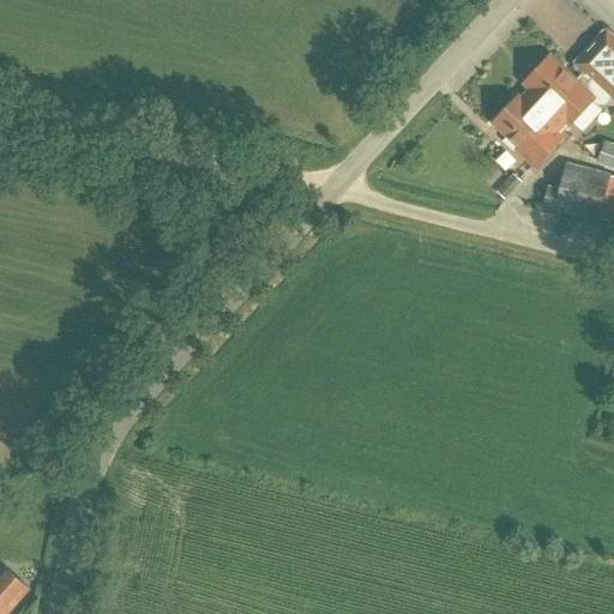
[(613,98),(613,38),(606,31),(576,64),(583,71),(573,80),(547,58),(524,83),(533,89),(523,100),(521,97),(519,97),(518,96),(492,125),(517,148),(516,150),(536,170),(567,137),(559,128),(566,120),(570,124),(591,100),(601,108),(612,96),(613,98)]
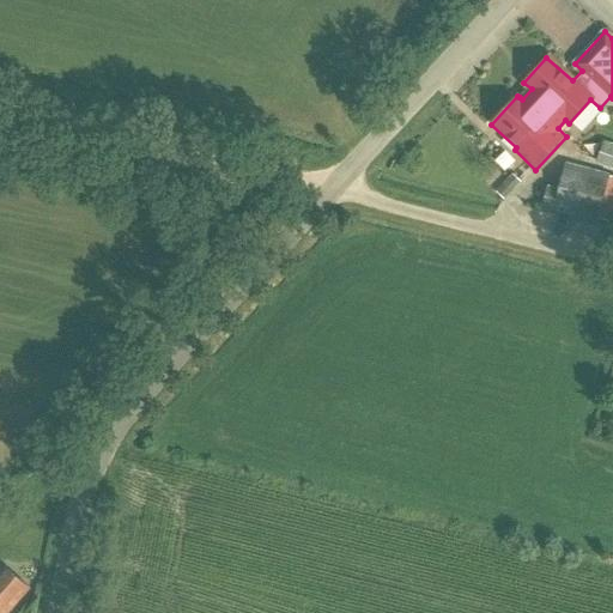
[(612,170),(612,144),(602,141),(595,165),(612,170)]
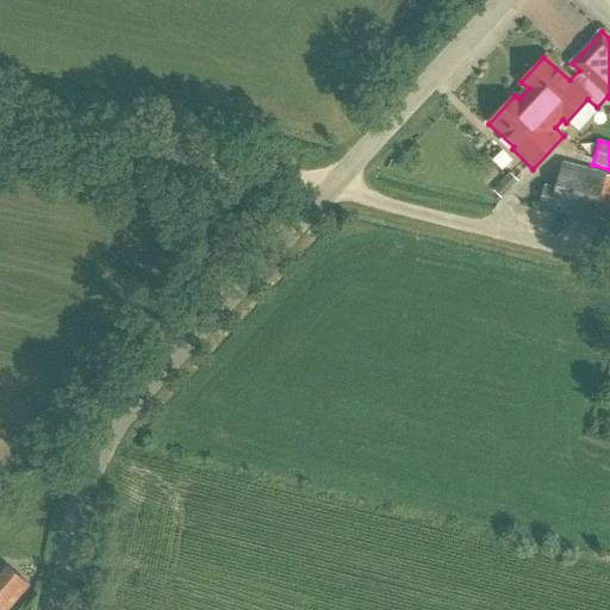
[(609,200),(609,175),(607,175),(608,174),(562,162),(556,187),(545,185),(539,207),(595,221),(601,198),(609,200)]
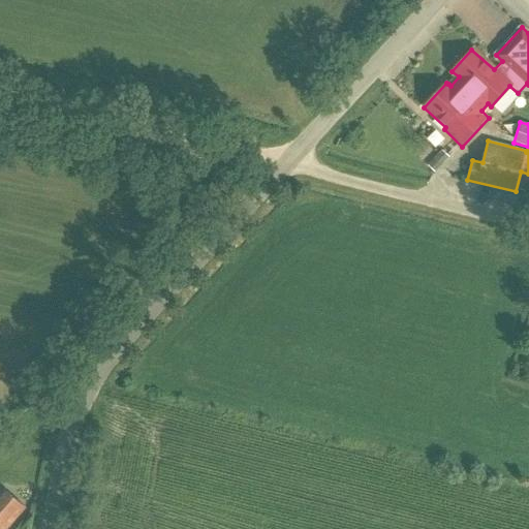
[(437,155),(430,147),(419,158),(435,173),(449,158),(441,151),(437,155)]
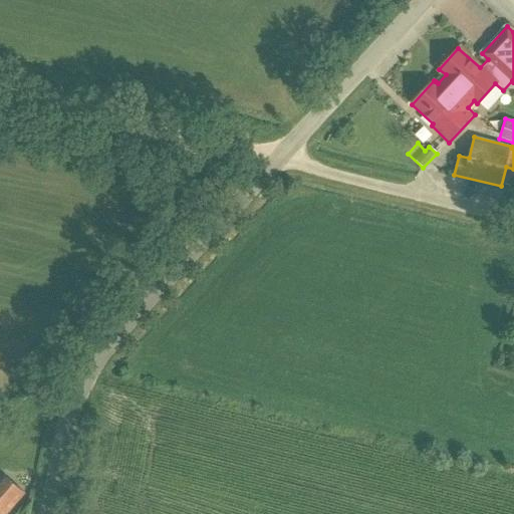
[(0,513),(6,513),(24,494),(3,475),(0,478),(0,513)]
